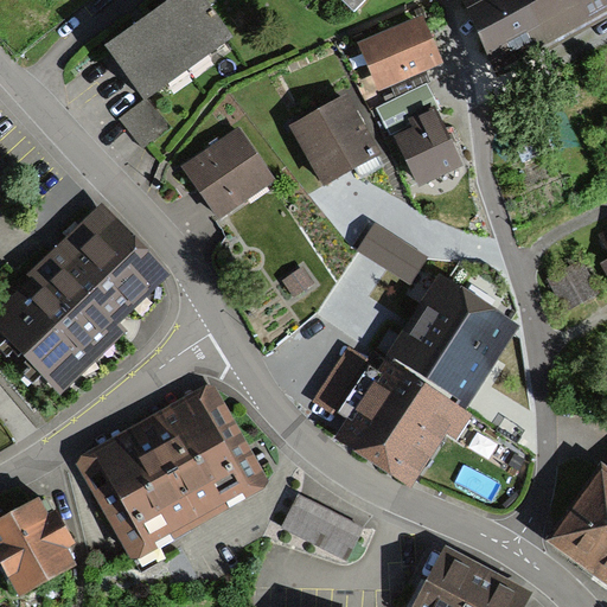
[(141,103),(145,108),(152,103),(234,45),(200,0),(183,0),(107,55),(141,103)]
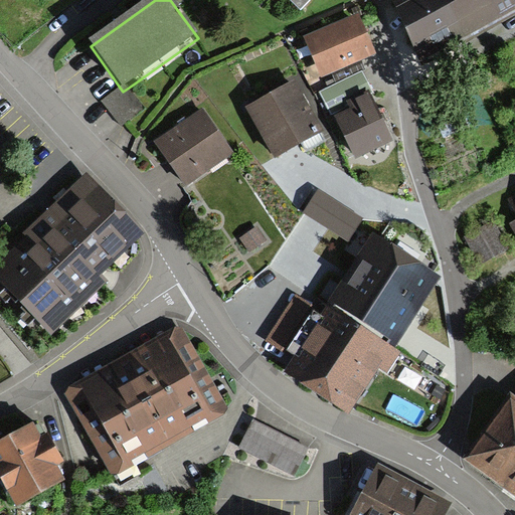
[(291,0),(301,9),(310,0),(291,0)]
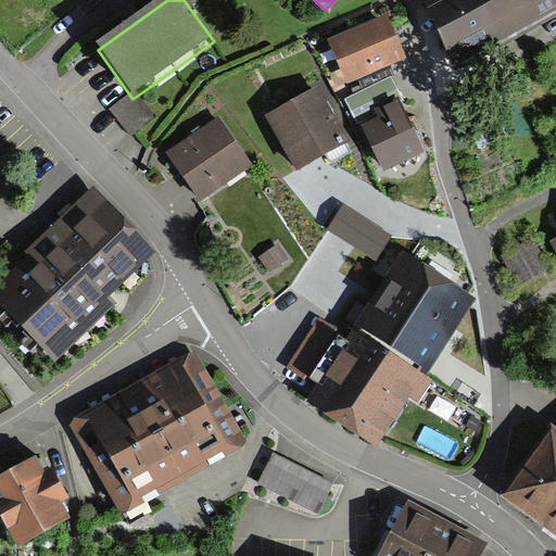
[(555,0),(417,0),(457,71),(555,15),(555,0)]
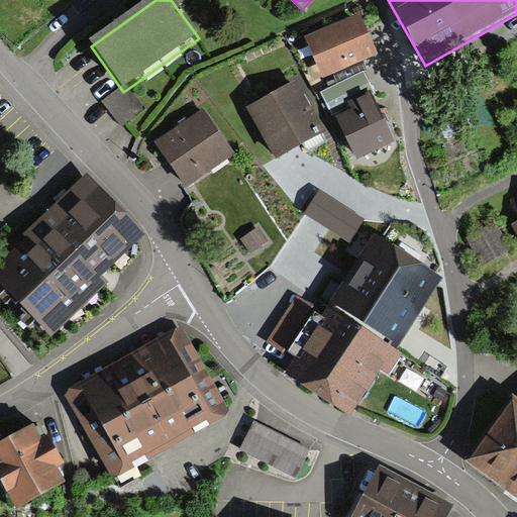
[(358,12),(305,37),(324,79),(379,54),(358,12)]
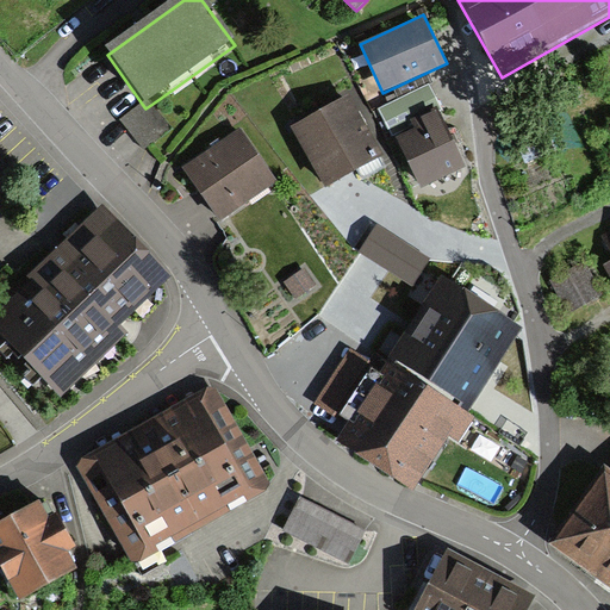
[(430,85),(379,109),(392,136),(394,135),(414,125),(410,119),(439,105),(442,112),(443,112),(430,85)]
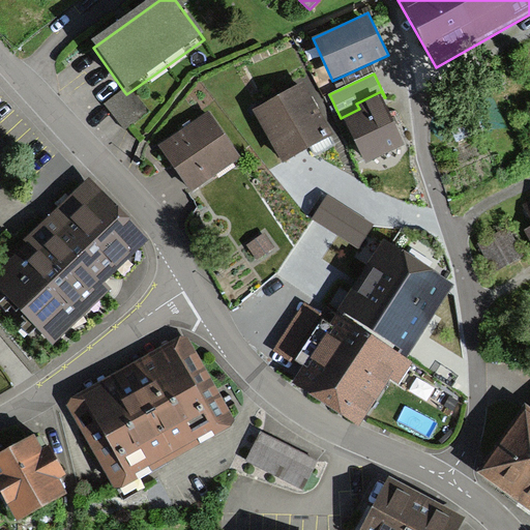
[(305,81),(253,110),(282,163),(334,134),(305,81)]
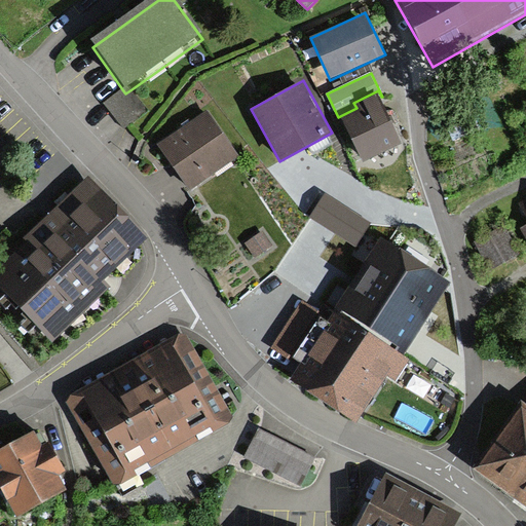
[(148,111),(132,89),(125,94),(122,89),(104,104),(124,129),(148,111)]
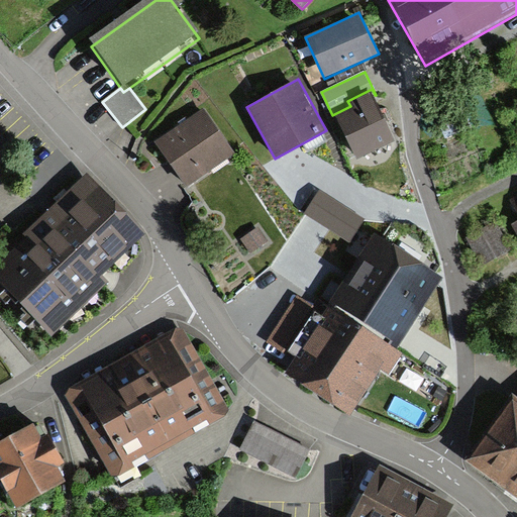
[(334,114),(356,160),(397,140),(386,118),(375,95),(372,89),(347,101),(350,106),(334,114)]
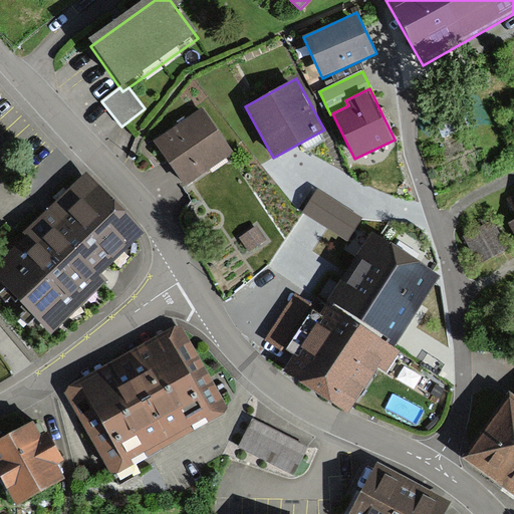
[(155,143),(187,187),(234,153),(203,108),(155,143)]
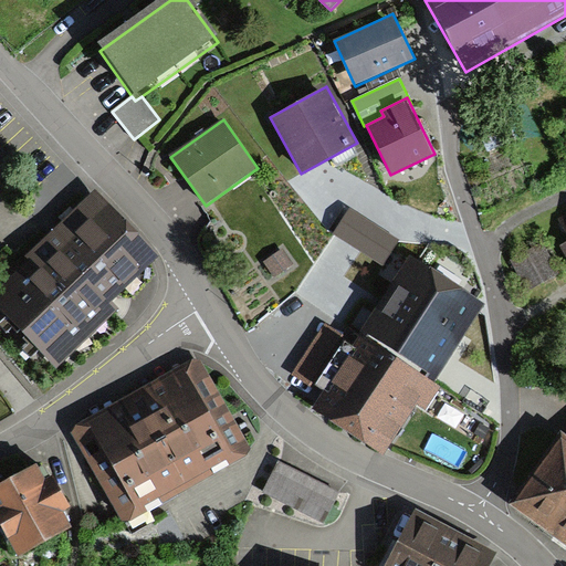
[(93,194),(0,283),(0,311),(56,369),(118,308),(113,302),(157,259),(93,194)]
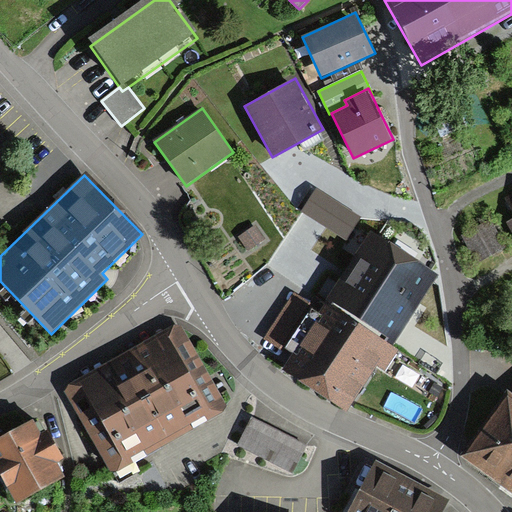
[(361,215),(317,188),(302,212),(347,239),(361,215)]
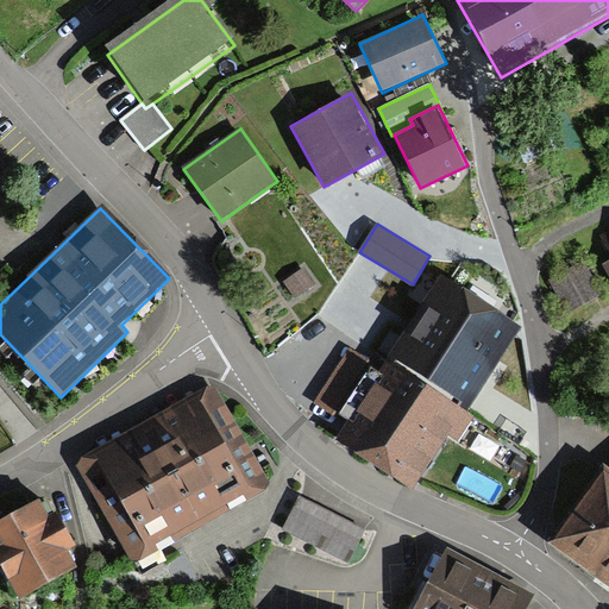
[(608,231),(595,239),(608,264),(608,231)]
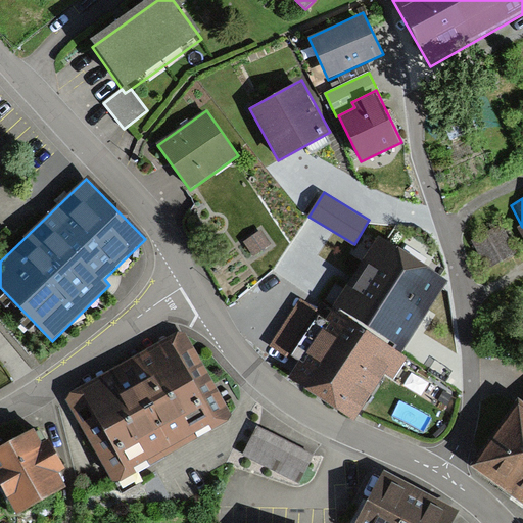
[(513,253),(498,228),(472,242),(485,268),(513,253)]
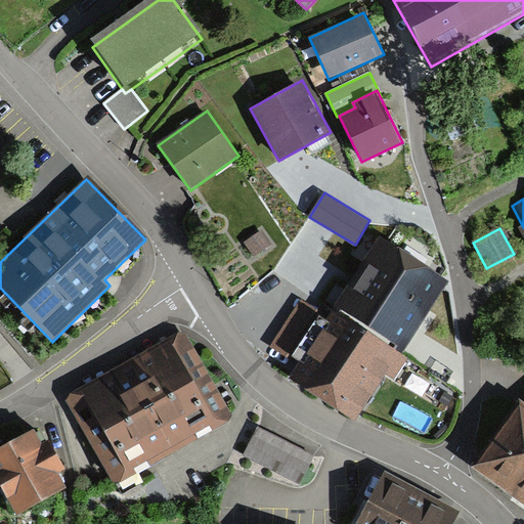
[(262,230),(245,243),(255,256),(271,244),(262,230)]
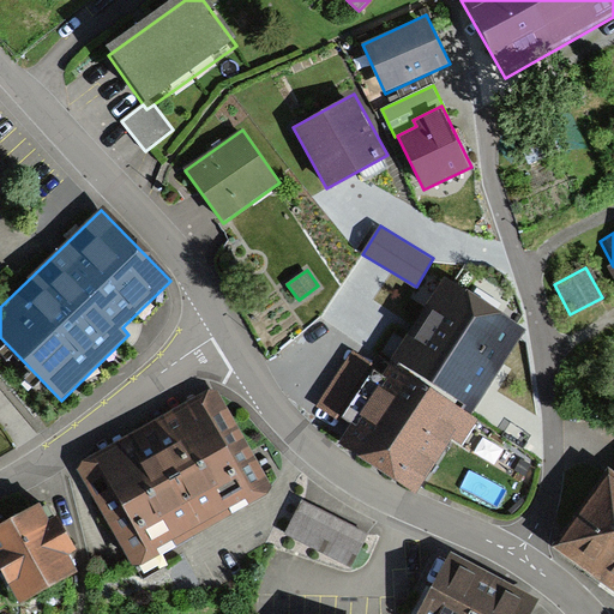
[(524,330),(447,280),(392,362),(470,413),(524,330)]
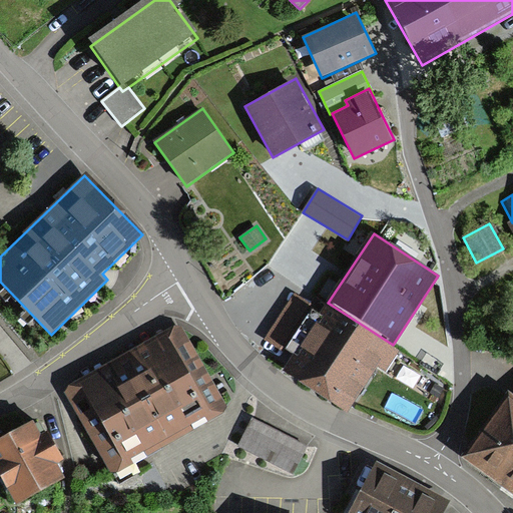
[(289,350),(310,299),(292,291),(270,342),(289,350)]
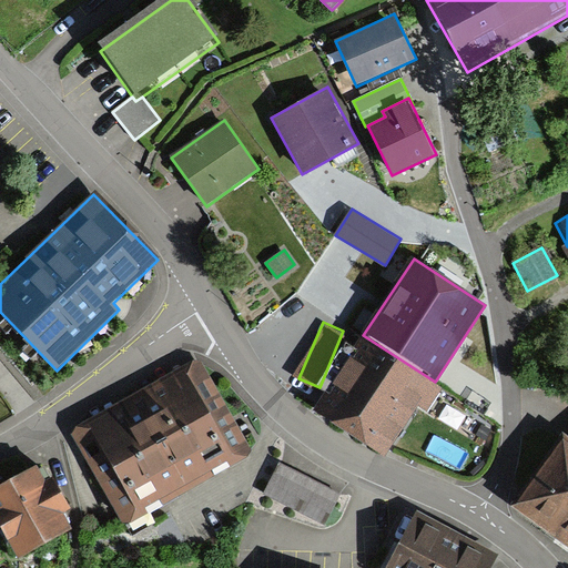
[(315,409),(385,456),(418,406),(427,412),(443,388),(435,382),(363,335),(315,409)]
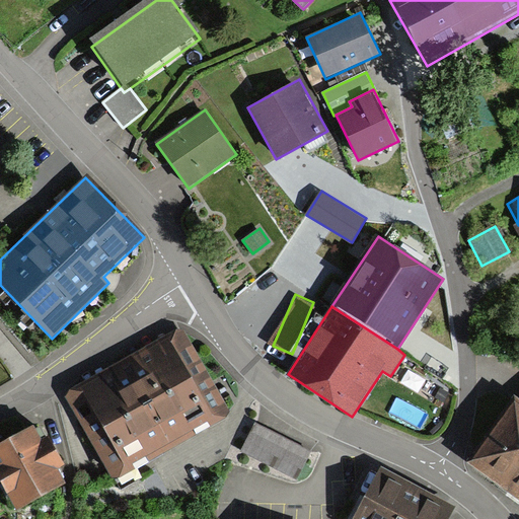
[(176,329),(70,390),(67,397),(112,475),(119,477),(225,421),(229,412),(186,332),(176,329)]
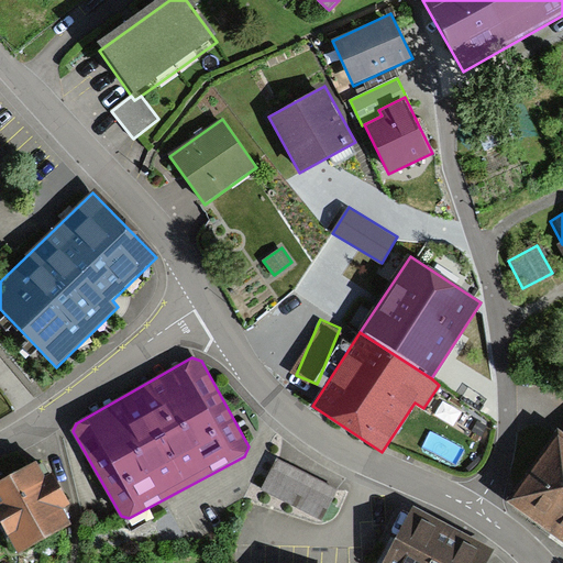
[(562,432),(558,429),(507,504),(562,541),(562,432)]
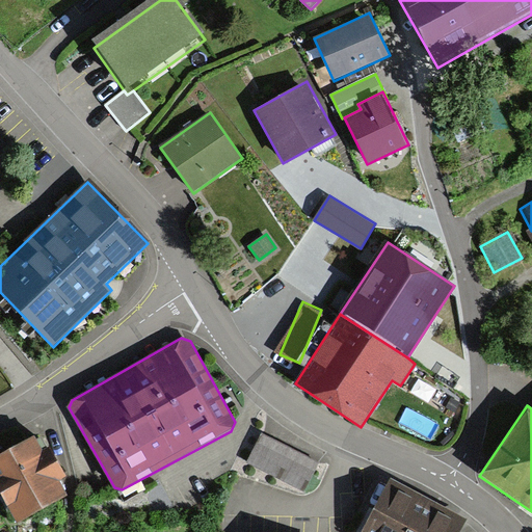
[(262,434),(247,459),(302,491),(317,467),(262,434)]
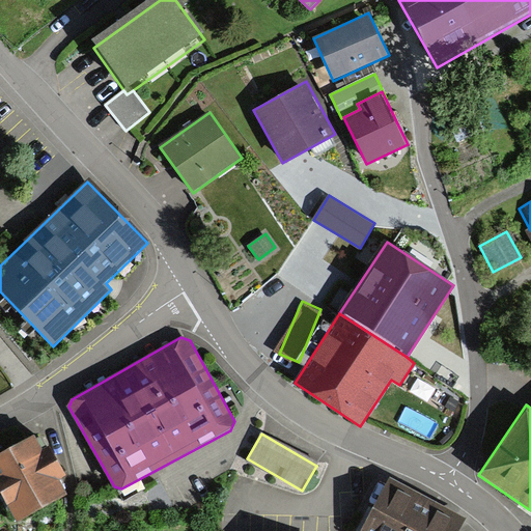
[(34,435),(0,453),(0,488),(3,495),(19,522),(67,494),(60,480),(65,476),(49,447),(43,450),(34,435)]
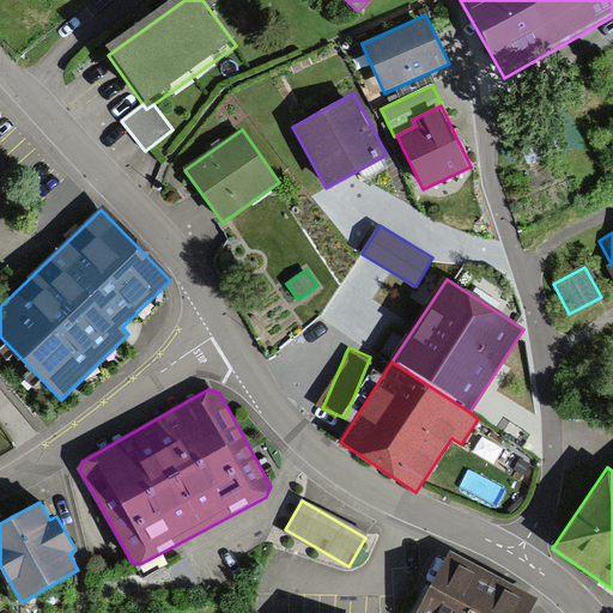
[(450,552),(418,612),(530,612),(538,600),(477,566),(450,552)]
